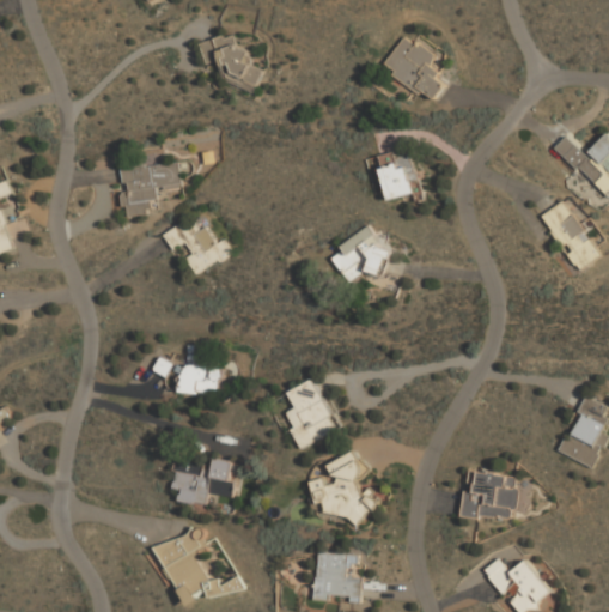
[(226,92),(256,84),(253,68),(250,70),(244,47),(235,49),(231,35),(198,43),(203,64),(218,60),(226,92)]
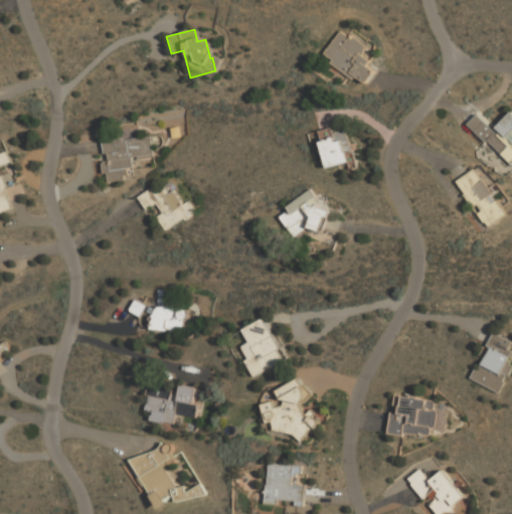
[(365,48),(339,29),(320,56),(362,86),(374,68),(358,57),(365,48)]
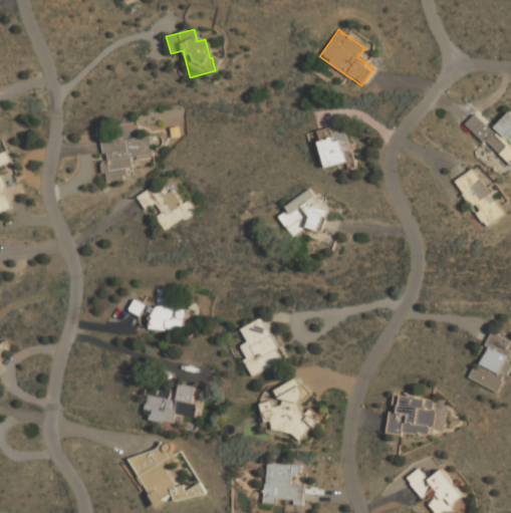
[(464,123),(508,167),(510,163),(510,114),(508,112),(491,130),(474,113),(464,123)]
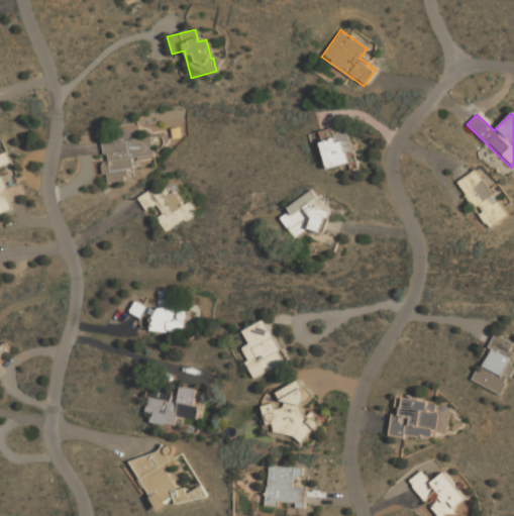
[(326,170),(345,165),(347,170),(355,168),(344,129),(332,133),(331,128),(317,132),(326,170)]
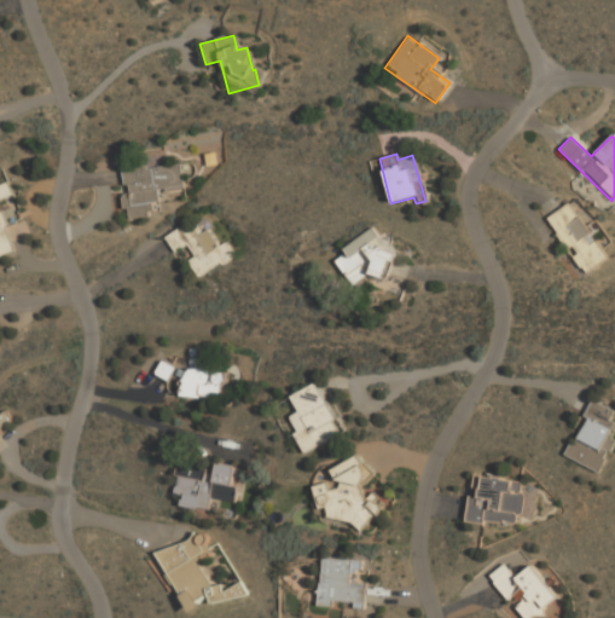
[(180,190),(179,166),(121,169),(125,219),(148,217),(146,206),(158,204),(157,191),(180,190)]
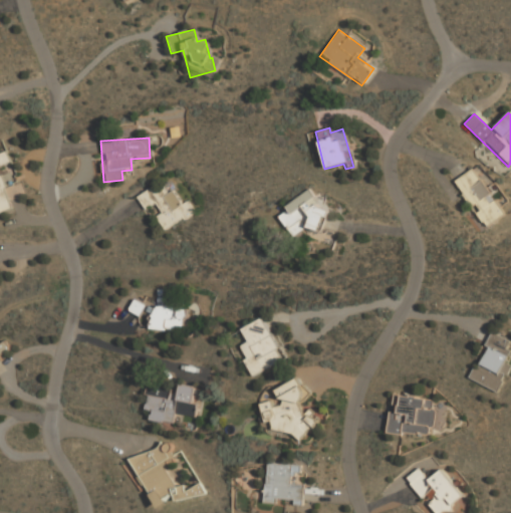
[(9,210),(0,180),(0,165),(8,164),(4,153),(0,154),(0,213),(9,210)]
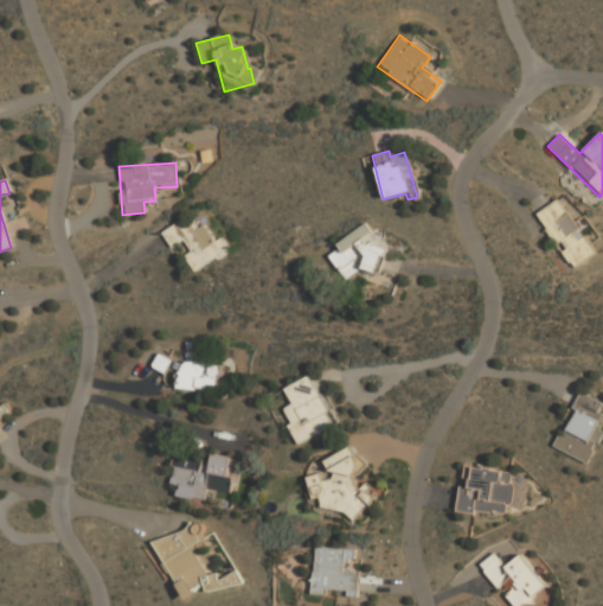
[(0,210),(4,221),(17,217),(11,201),(7,202),(5,197),(0,198),(0,210)]
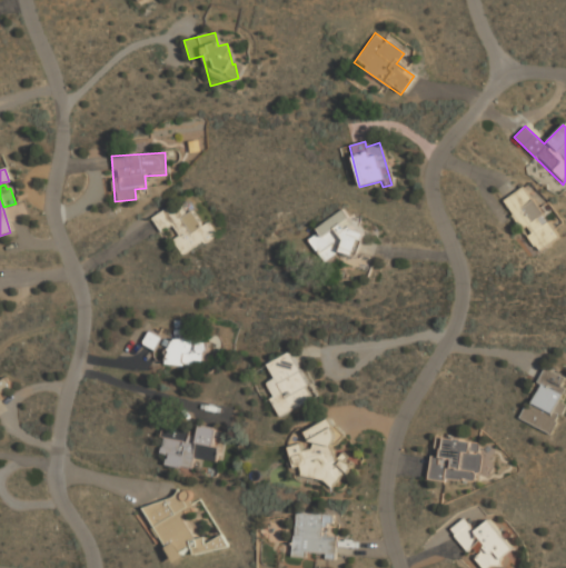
[(502,200),(536,252),(557,238),(523,186),(502,200)]
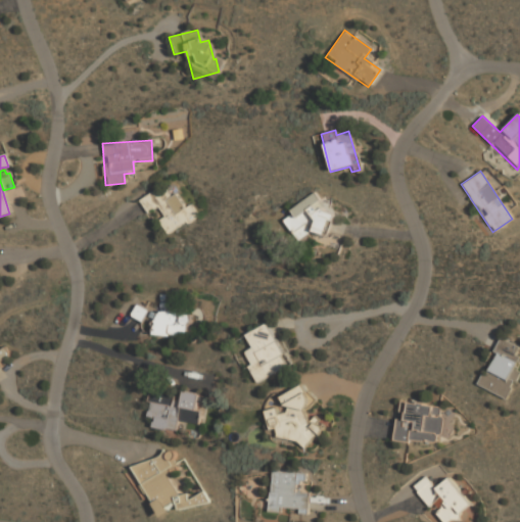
[(167,234),(196,218),(189,205),(184,208),(171,186),(140,203),(146,215),(153,210),(167,234)]
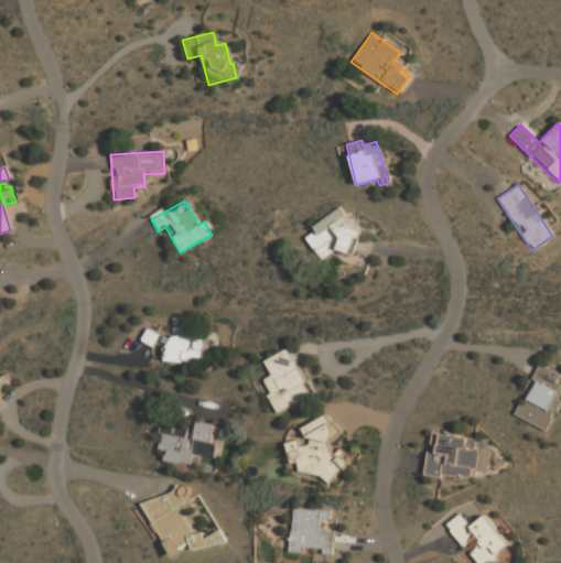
[(362,242),(338,208),(301,234),(320,260),(338,247),(344,255),(362,242)]
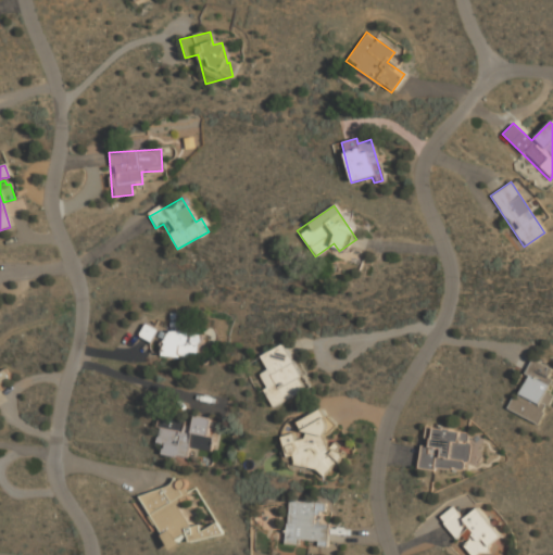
[(138,338),(151,343),(155,330),(142,325),(138,338)]
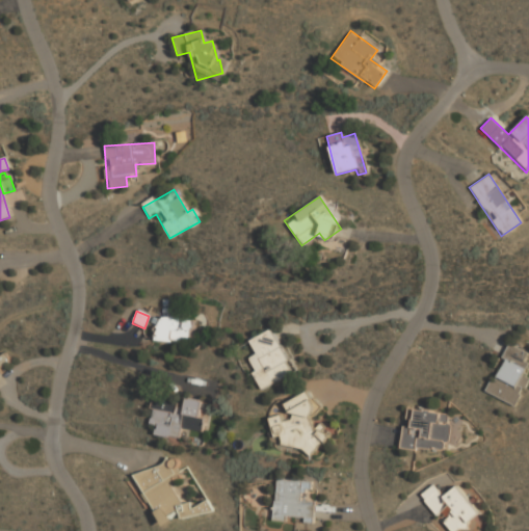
[(192,342),(192,318),(155,317),(154,341),(192,342)]
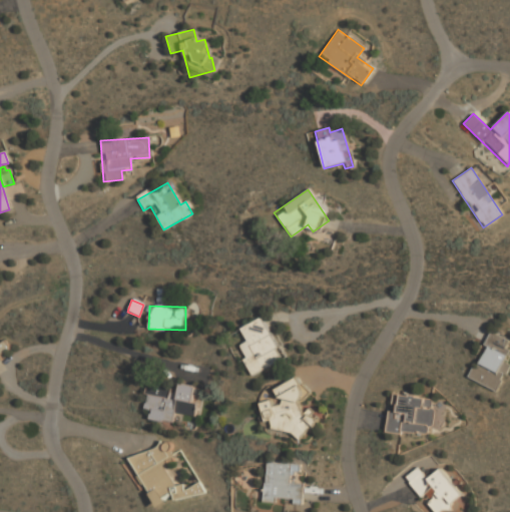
[(281,360),(261,317),(239,328),(245,341),(236,345),(250,375),(281,360)]
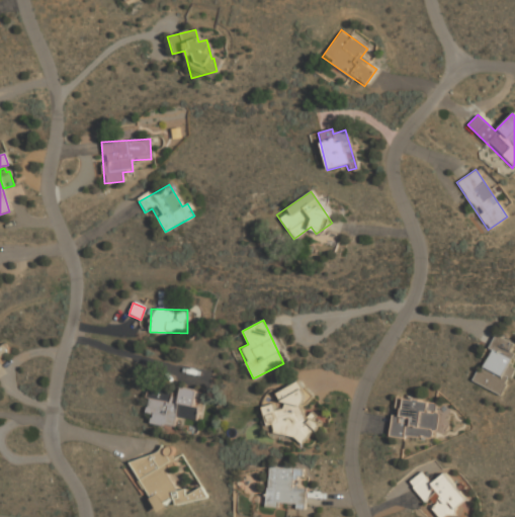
[(514,345),(494,335),(473,382),(500,396),(512,368),(506,365),(514,345)]
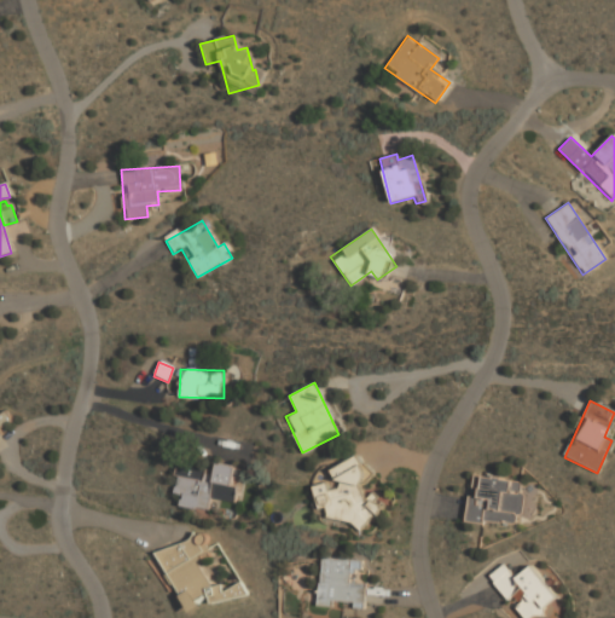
[(367,480),(364,458),(330,465),(334,483),(313,487),(323,535),(378,524),(373,497),(361,498),(358,483),(367,480)]
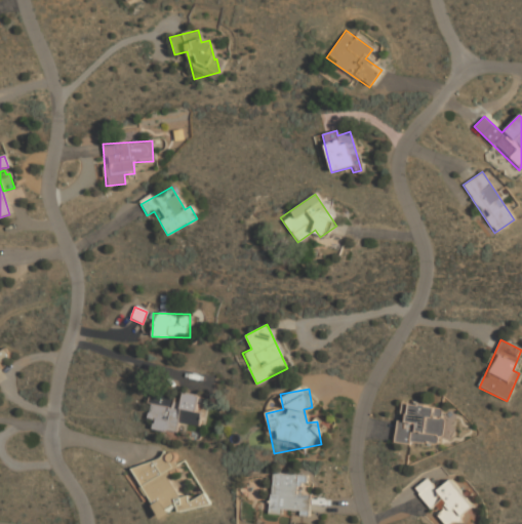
[(148,419),(153,419),(152,431),(175,433),(176,425),(197,427),(199,396),(181,395),(181,398),(150,395),(148,419)]
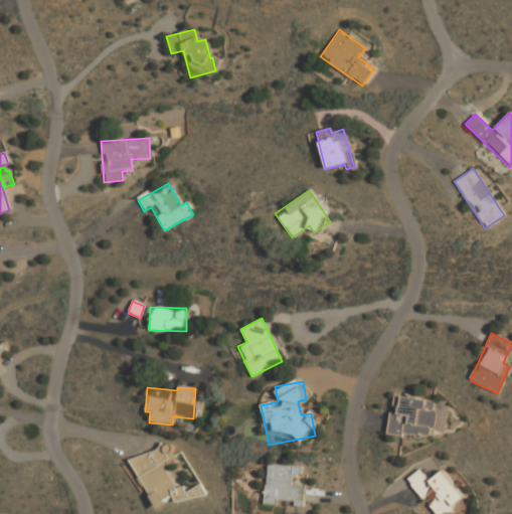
[(388,411),(386,433),(431,438),(435,399),(394,395),(392,412),(388,411)]
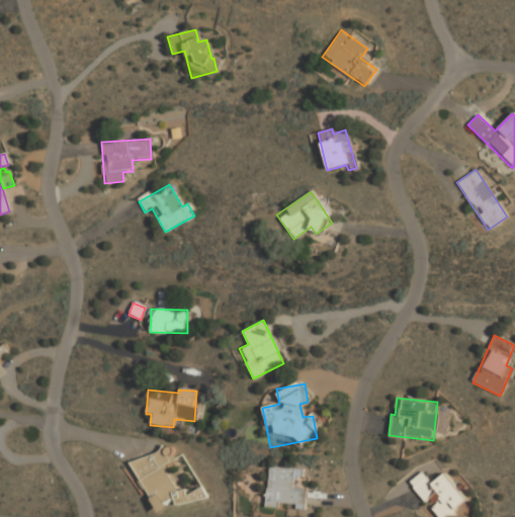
[(131,462),(156,510),(172,500),(175,505),(206,499),(200,487),(197,489),(176,493),(164,470),(174,464),(170,445),(162,447),(146,456),(141,457),(131,462)]
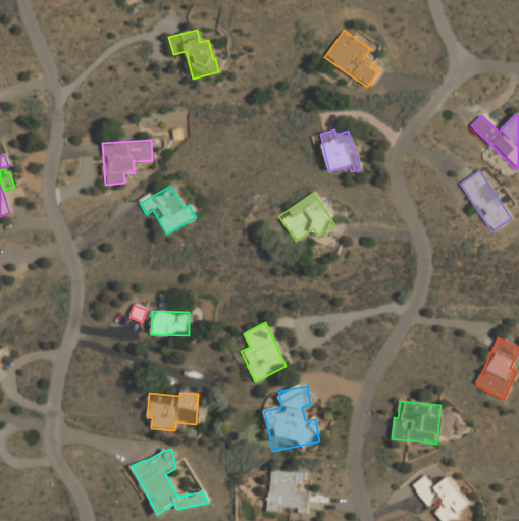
[(306,512),(307,492),(299,492),(300,472),(269,471),(268,510),(306,512)]
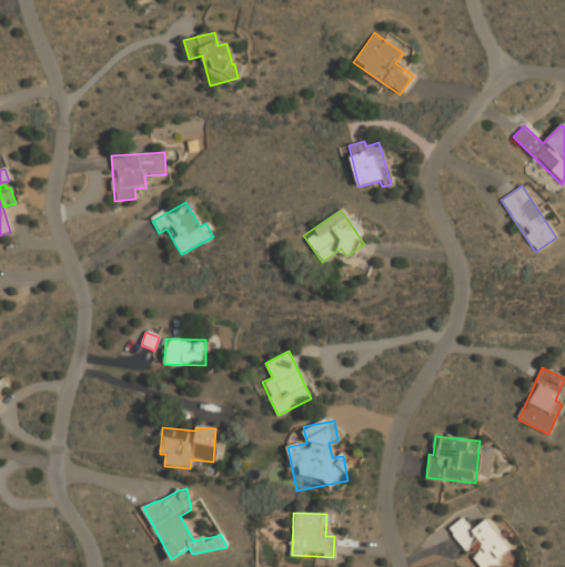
[(486,518),(472,530),(462,518),(449,528),(477,566),(486,566),(511,549),(486,518)]
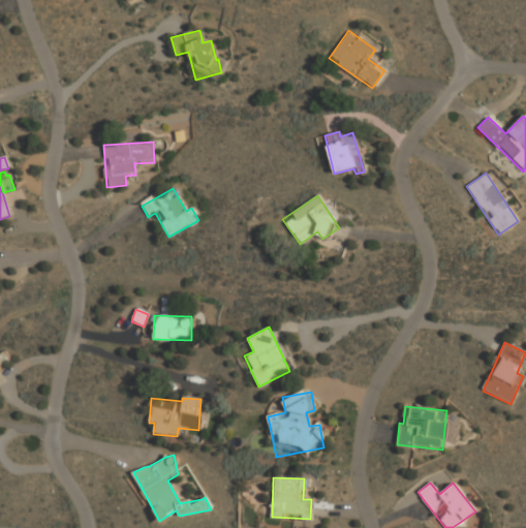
All buildings are outlined.
